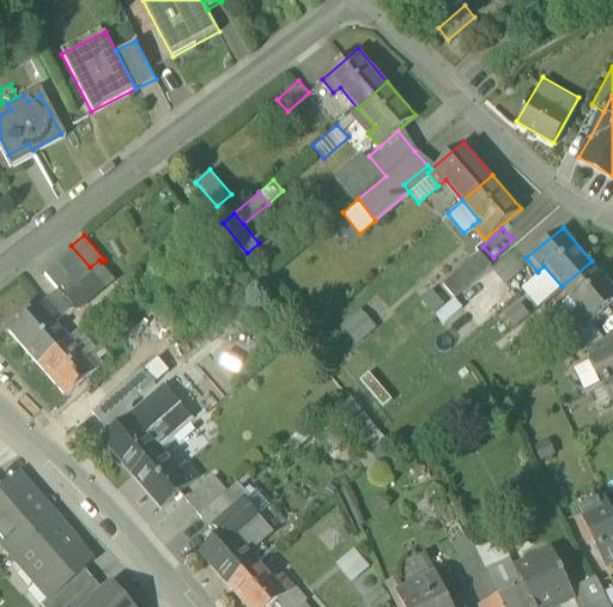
[(55,260),(77,285),(91,273),(93,272),(90,267),(71,246),(55,260)]
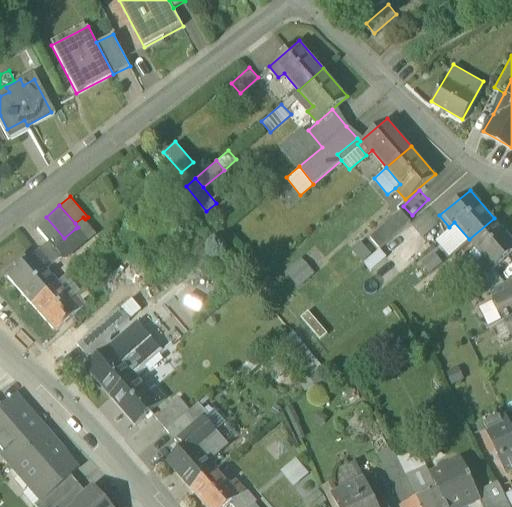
[(369,236),(378,246),(410,219),(401,209),(369,236)]
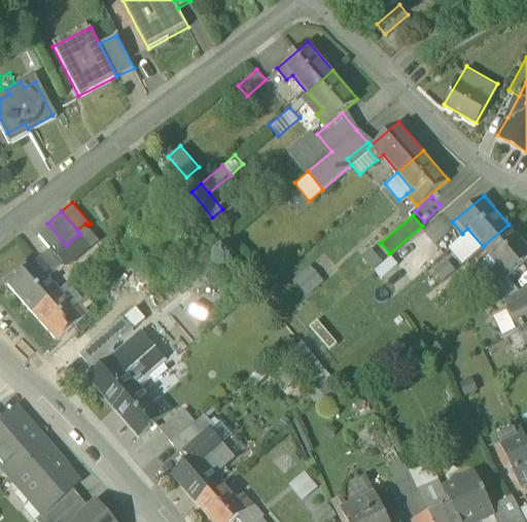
[(66,245),(47,223),(36,233),(47,246),(56,254),(66,245)]
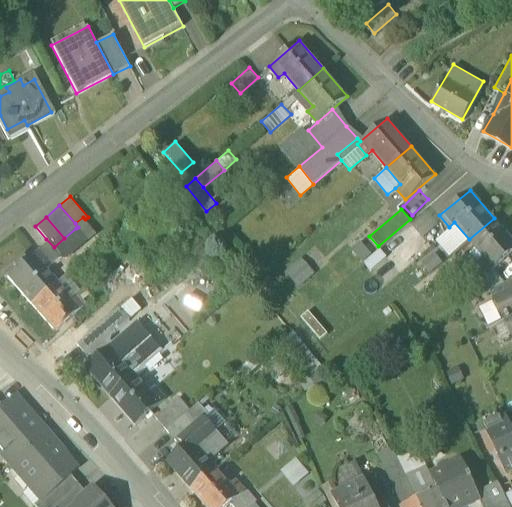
[(76,228),(84,239),(86,241),(96,232),(85,219),(83,217),(75,223),(78,227),(76,228)]
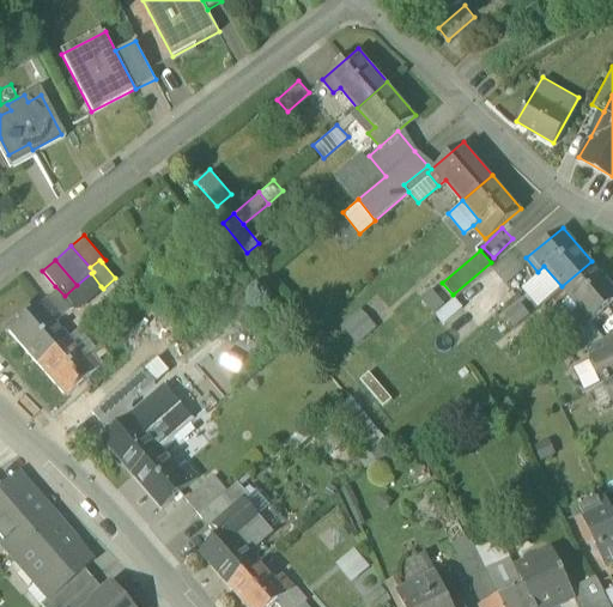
[(612,299),(612,286),(592,261),(562,286),(578,305),(572,311),(584,325),(592,319),(612,299)]
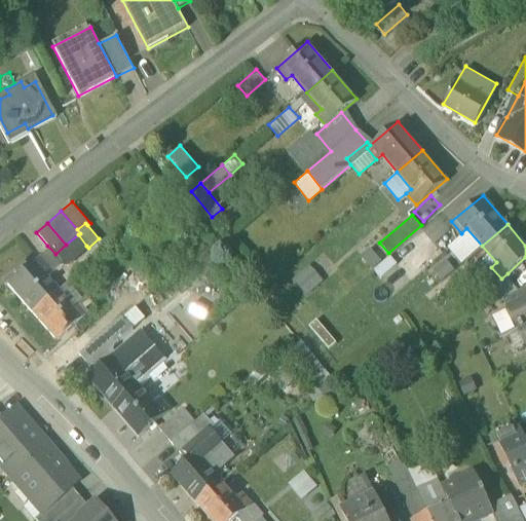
[(466,228),(461,233),(447,245),(461,263),(482,246),(466,228)]
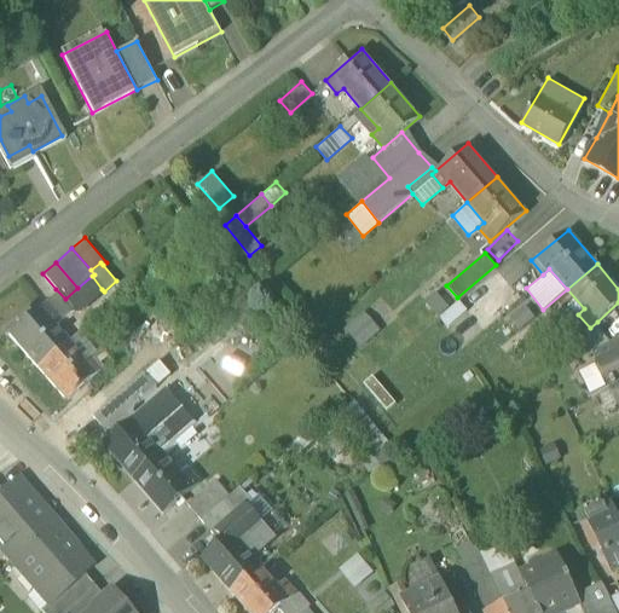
[(80,308),(102,289),(92,276),(77,288),(65,299),(56,289),(44,300),(59,318),(71,307),(80,308)]
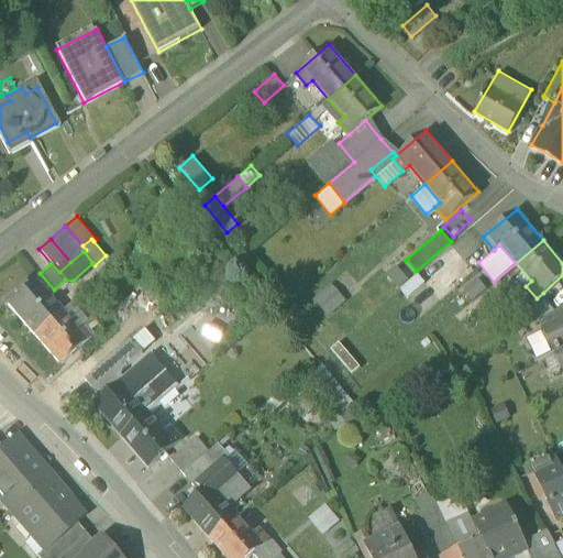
[(398,286),(409,277),(396,263),(386,272),(398,286)]
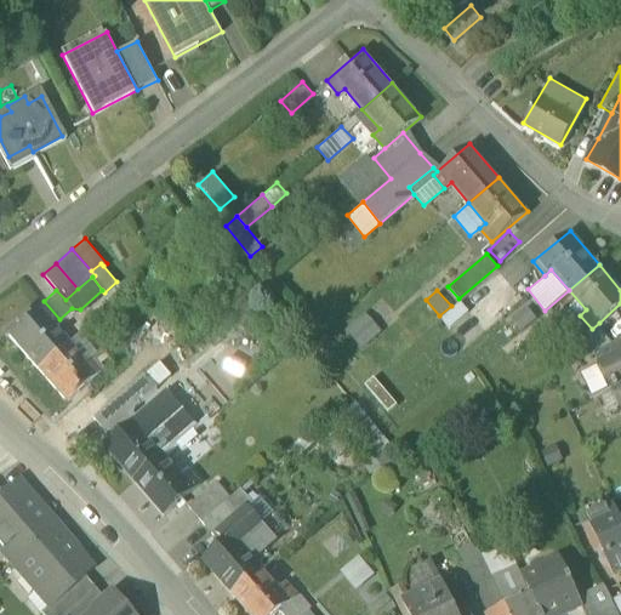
[(262,305),(241,296),(231,320),(252,329),(262,305)]
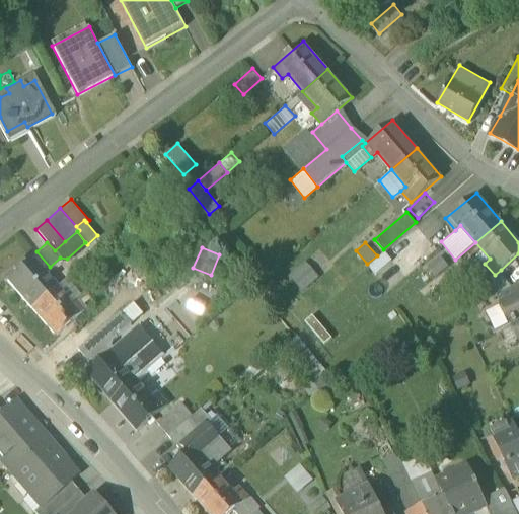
[(391,259),(383,249),(377,255),(367,264),(374,273),(391,259)]
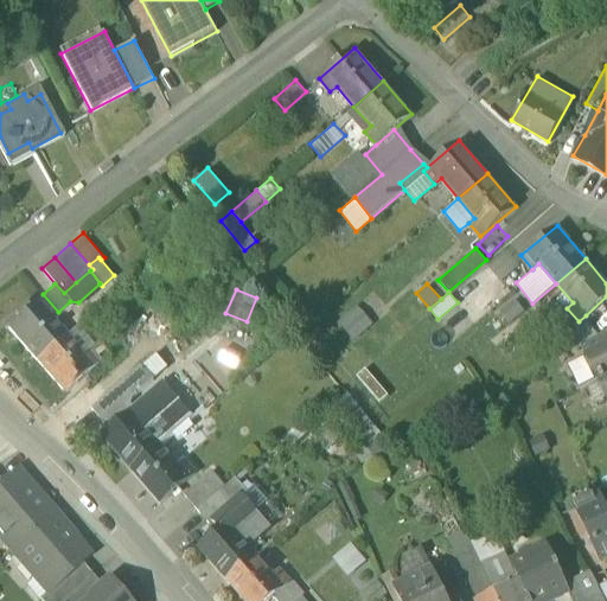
[(52,317),(58,312),(43,294),(7,325),(33,355),(63,330),(52,317)]
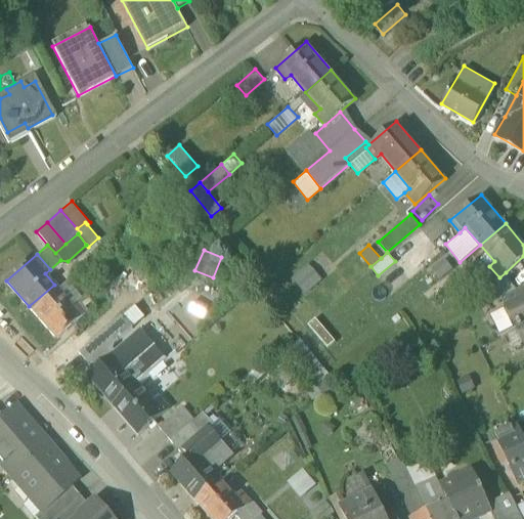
[(431,267),(439,277),(453,267),(445,257),(431,267)]
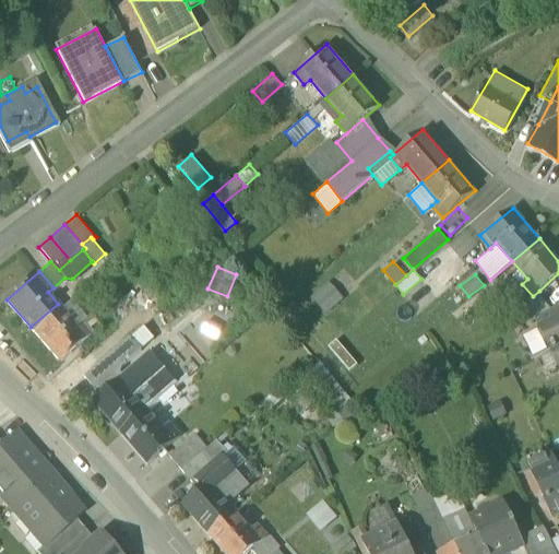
[(343,297),(328,279),(310,294),(325,311),(343,297)]
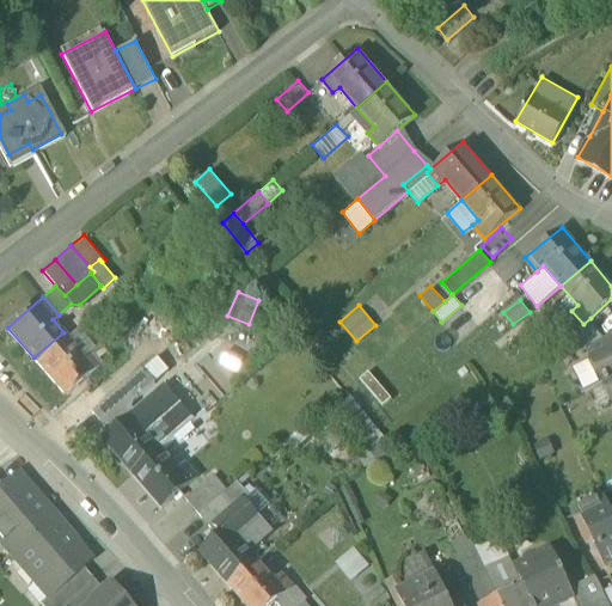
[(599,338),(606,352),(611,347),(611,330),(605,335),(591,318),(583,324),(570,335),(581,348),(599,338)]
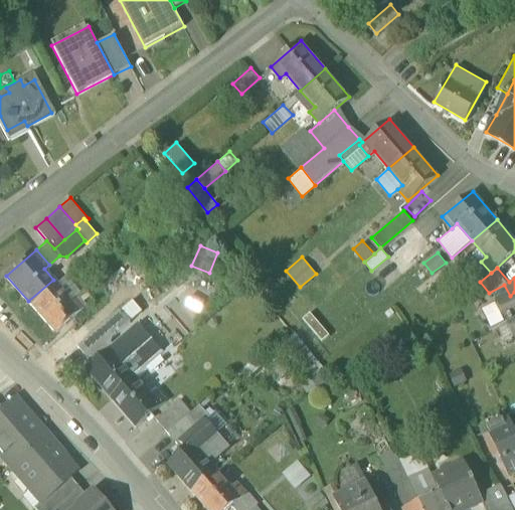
[(75,295),(80,291),(65,274),(55,283),(70,299),(75,295)]
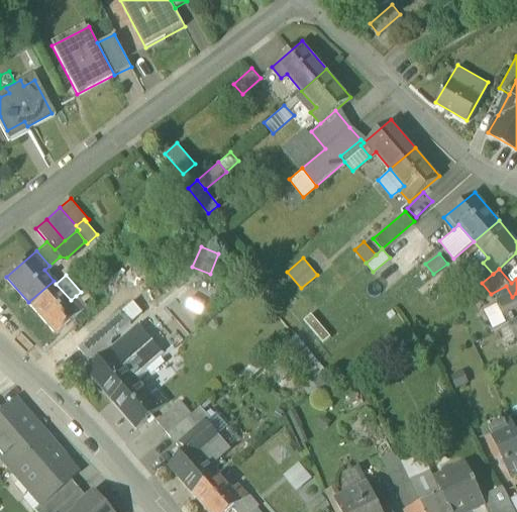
[(56,284),(54,281),(28,302),(31,305),(56,333),(86,307),(76,296),(71,300),(56,284)]
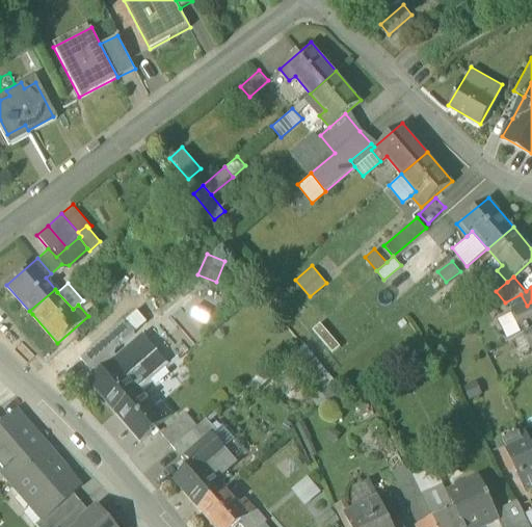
[(78,305),(88,316),(98,308),(87,296),(83,300),(78,305)]
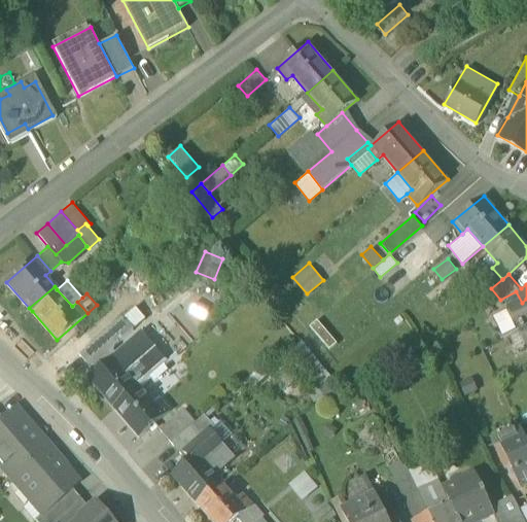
[(210,306),(197,298),(189,309),(204,317),(210,306)]
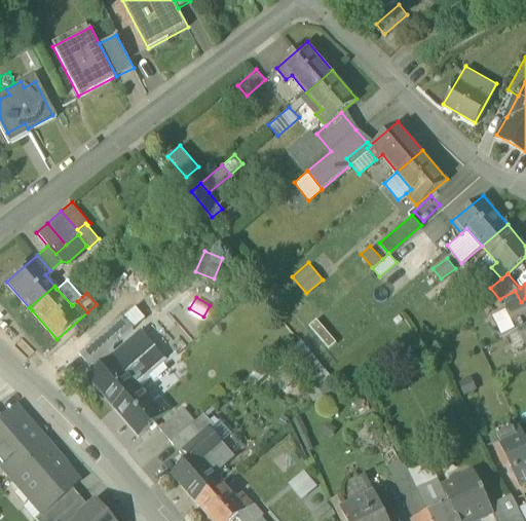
[(508,332),(519,326),(525,322),(525,298),(521,302),(510,307),(495,314),(505,333),(508,332)]
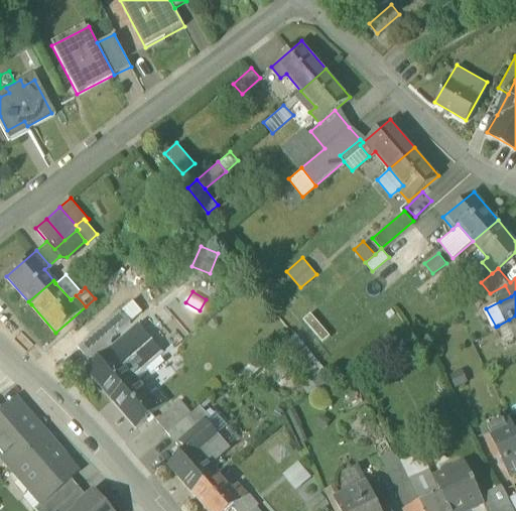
[(120,308),(130,320),(142,309),(132,298),(120,308)]
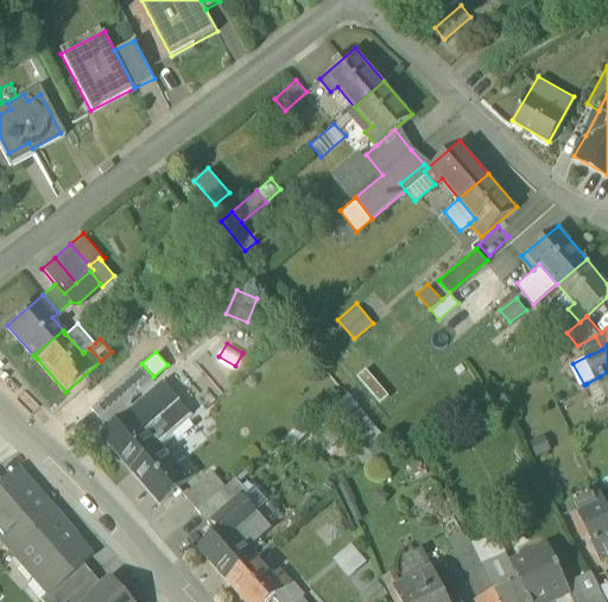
[(125,378),(138,393),(154,378),(153,376),(141,363),(125,378)]
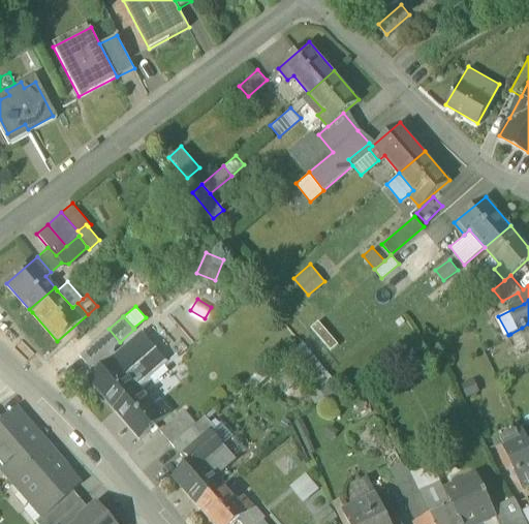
[(338,342),(318,319),(311,326),(331,348),(338,342)]
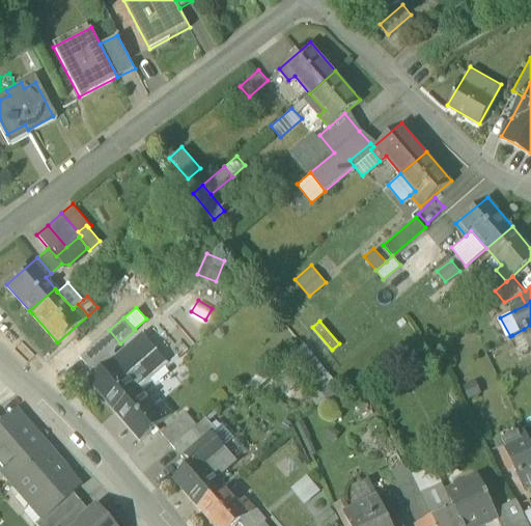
[(530,342),(524,329),(512,335),(522,352),(530,347),(530,342)]
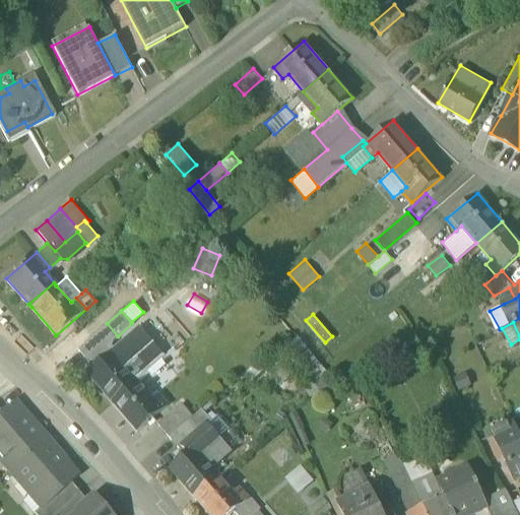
[(78,348),(89,361),(118,336),(107,323),(78,348)]
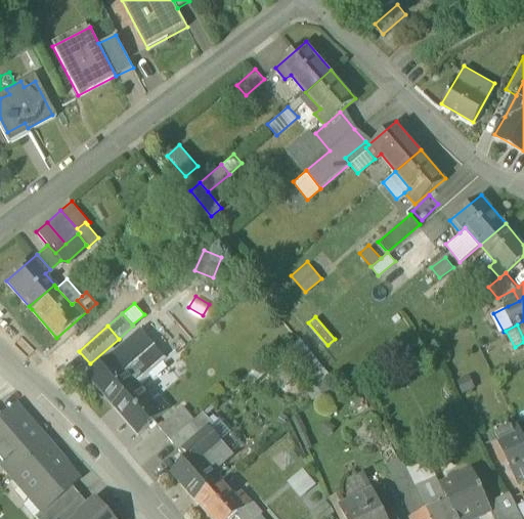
[(315,382),(332,375),(299,336),(290,344),(296,350),(291,353),(315,382)]
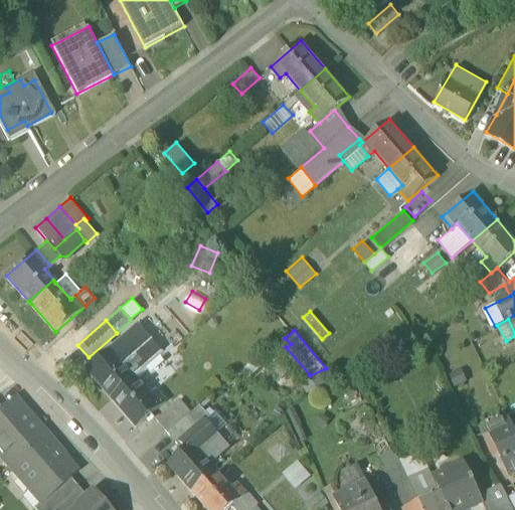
[(87,369),(111,397),(136,376),(122,359),(127,355),(118,343),(87,369)]
